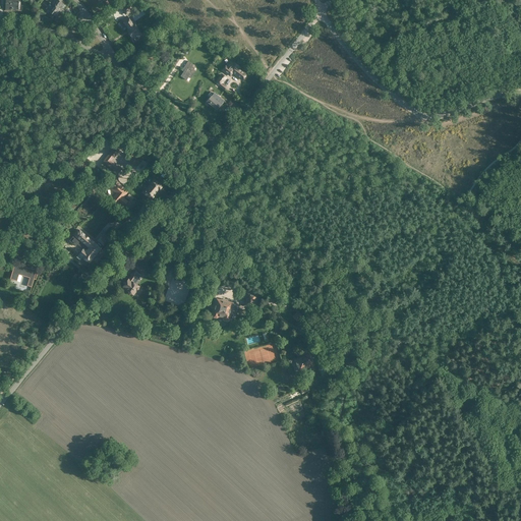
[(5,0),(6,0),(5,10),(10,10),(11,9),(18,10),(18,5),(19,4),(20,4),(20,3),(19,2),(18,1),(10,1),(10,0),(5,0)]
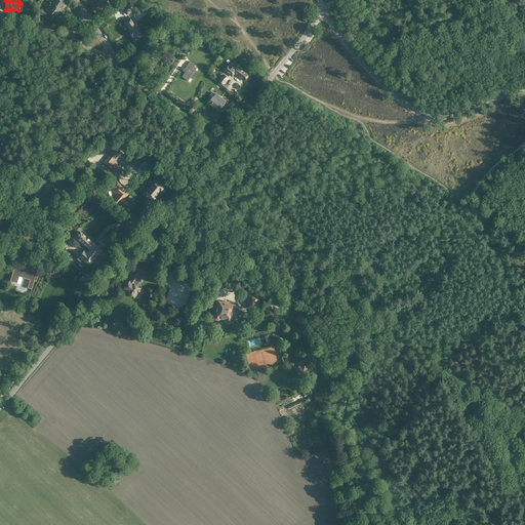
[(53,5),(61,11),(63,8),(64,8),(66,5),(62,2),(63,0),(54,0),(51,4),(53,5)]
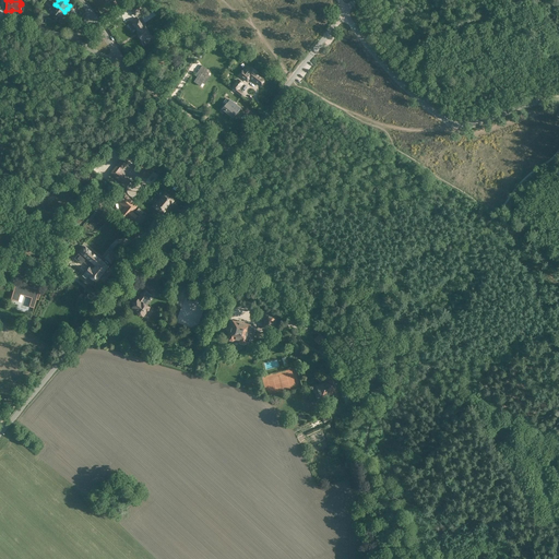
[(141,3),(131,10),(133,12),(135,15),(141,11),(140,9),(143,7),(141,3)]
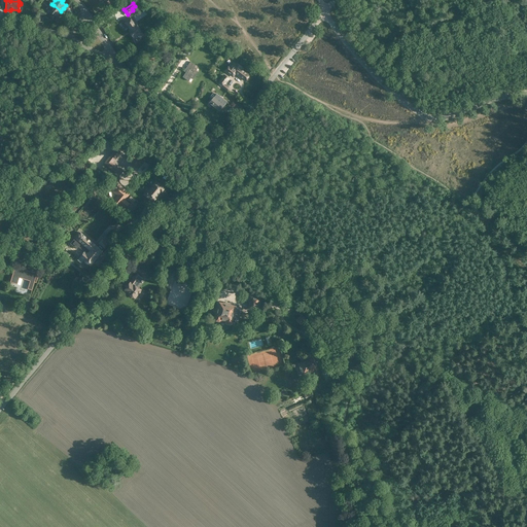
[(54,5),(50,9),(51,10),(49,12),(50,13),(48,16),(53,20),(55,16),(57,18),(62,11),(61,11),(54,5)]
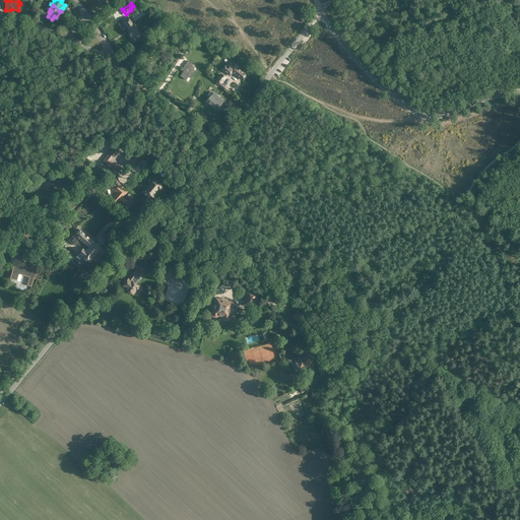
[(122,20),(124,23),(125,23),(129,28),(127,30),(131,36),(130,37),(132,40),(136,37),(137,38),(141,35),(135,24),(133,25),(127,17),(122,20)]
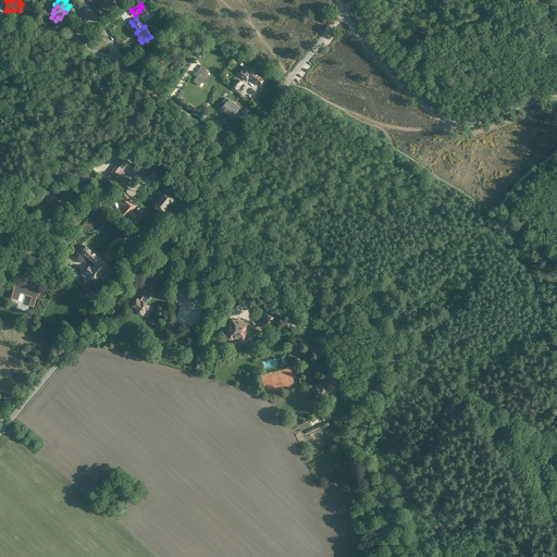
[(193,82),(199,86),(201,82),(205,84),(209,76),(207,74),(208,72),(205,71),(207,69),(201,65),(199,69),(198,69),(197,69),(197,70),(197,71),(199,72),(193,82)]
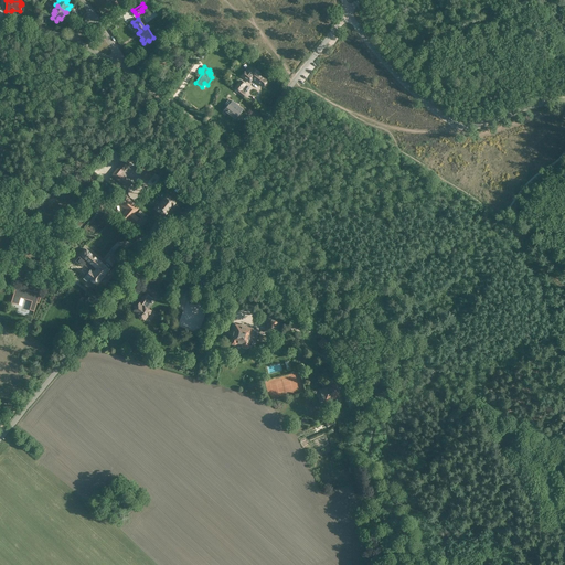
[(244,75),(243,76),(249,82),(253,78),(263,86),(267,81),(259,75),(259,74),(258,73),(258,72),(254,68),(253,70),(251,67),(246,72),(245,72),(244,74),(244,75)]
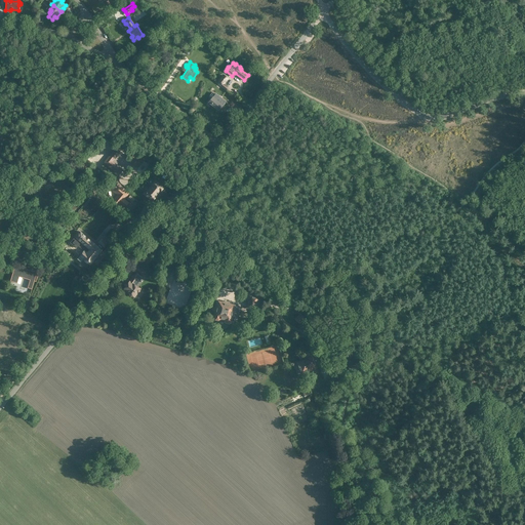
[(226,89),(228,87),(224,84),(228,79),(224,75),(217,83),(226,89)]
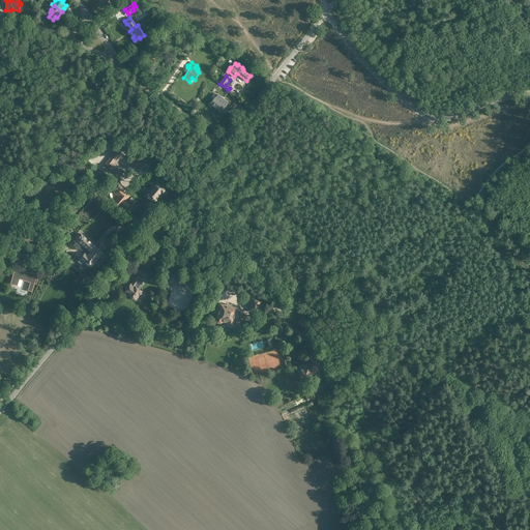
[(217,94),(210,104),(221,112),(226,106),(228,104),(217,94)]
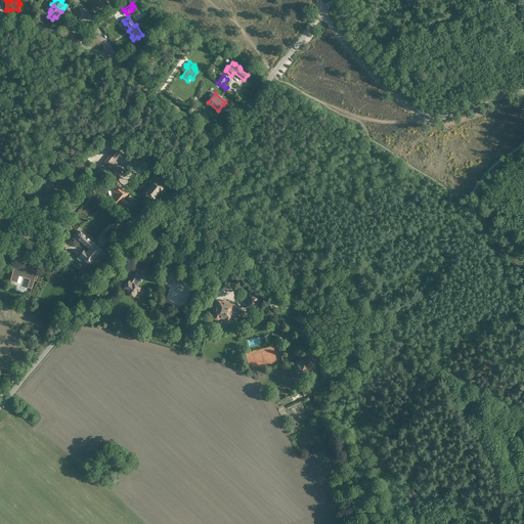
[(112,160),(116,154),(118,155),(120,151),(116,148),(108,157),(112,160)]
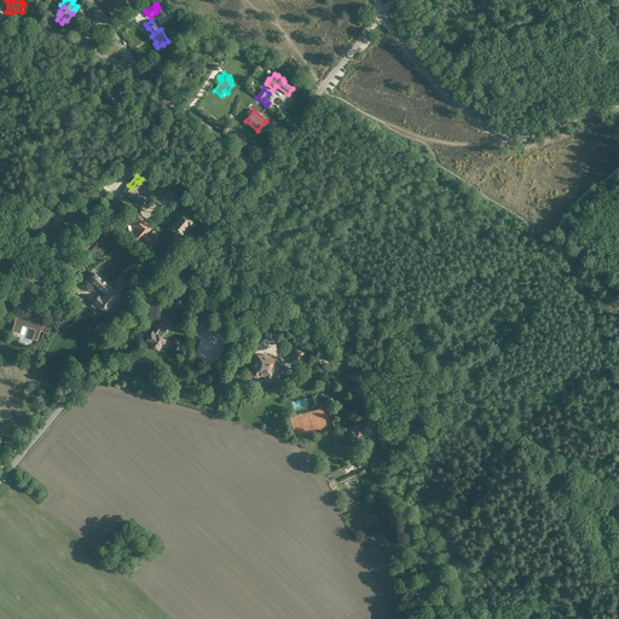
[(168,190),(157,181),(152,189),(156,191),(156,192),(158,195),(160,194),(163,197),(168,190)]
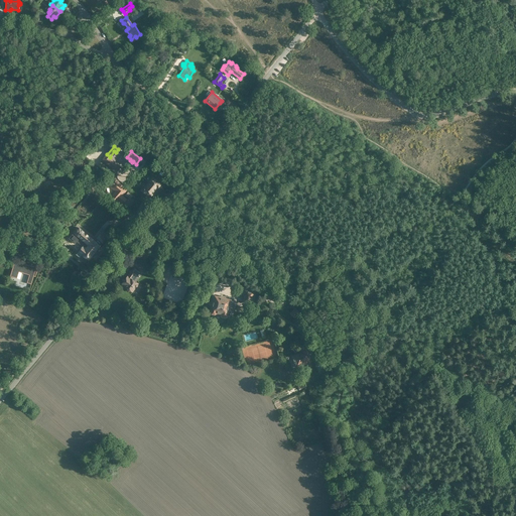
[(120,166),(117,164),(116,165),(110,161),(108,164),(116,170),(120,166)]
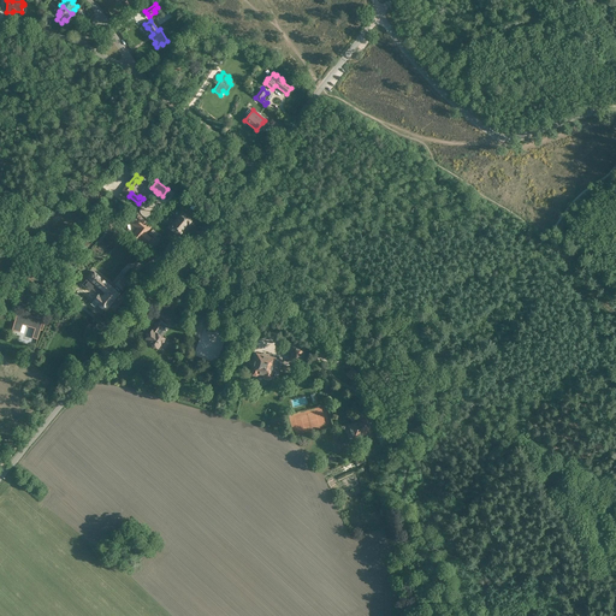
[(193,220),(182,212),(170,229),(179,236),(183,231),(182,231),(187,225),(188,225),(193,220)]
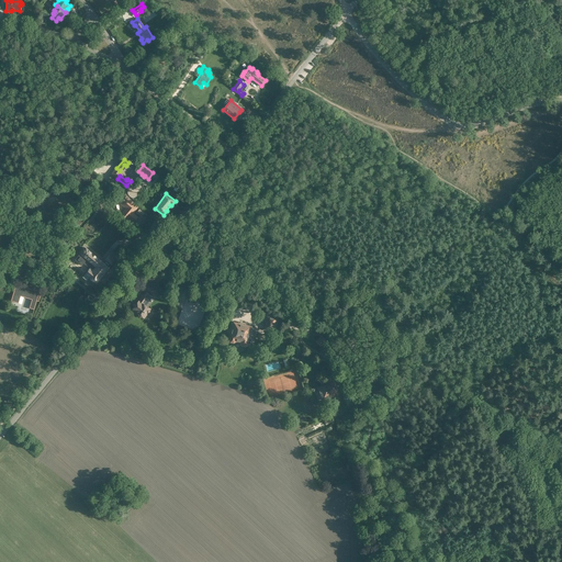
[(127,218),(137,206),(122,194),(117,200),(127,208),(122,214),(127,218)]
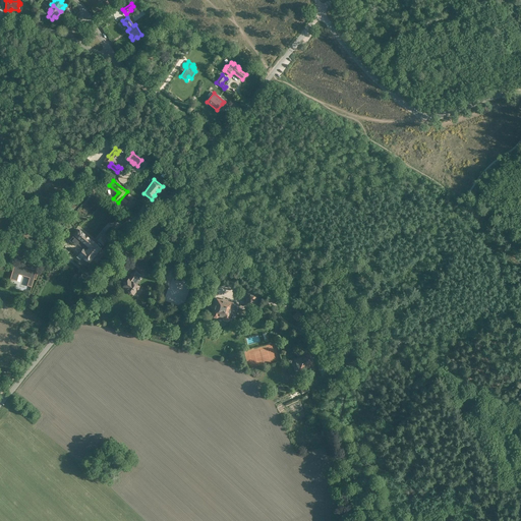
[(88,261),(90,263),(107,242),(101,237),(96,243),(78,230),(74,235),(75,236),(74,236),(70,241),(76,246),(77,243),(83,248),(79,254),(84,258),(84,259),(87,261),(88,261)]
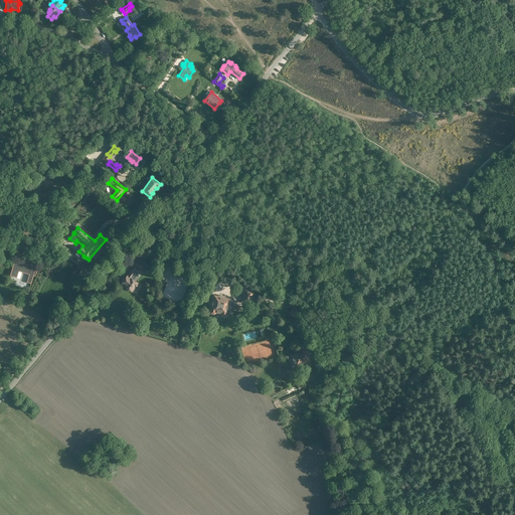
[(15,261),(11,276),(18,278),(19,272),(21,273),(28,275),(30,275),(27,283),(32,284),(34,276),(36,277),(37,272),(35,272),(37,268),(15,261)]
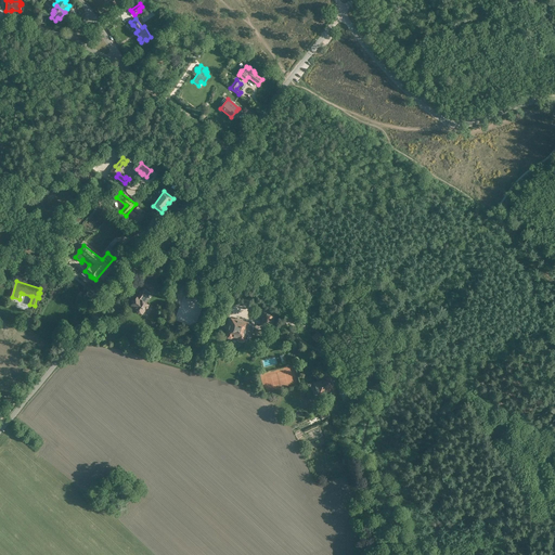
[(191,286),(176,282),(175,287),(189,292),(191,286)]
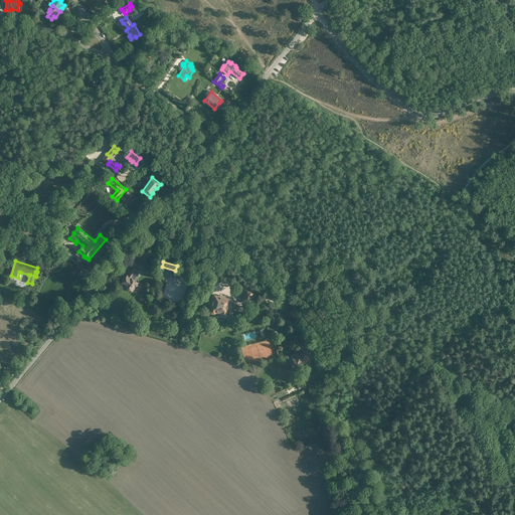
[(122,285),(127,288),(126,289),(130,291),(130,290),(132,292),(135,287),(136,287),(137,287),(137,286),(138,286),(138,285),(137,284),(138,284),(134,281),(140,272),(143,268),(135,263),(132,267),(134,268),(127,277),(126,277),(125,279),(122,285)]
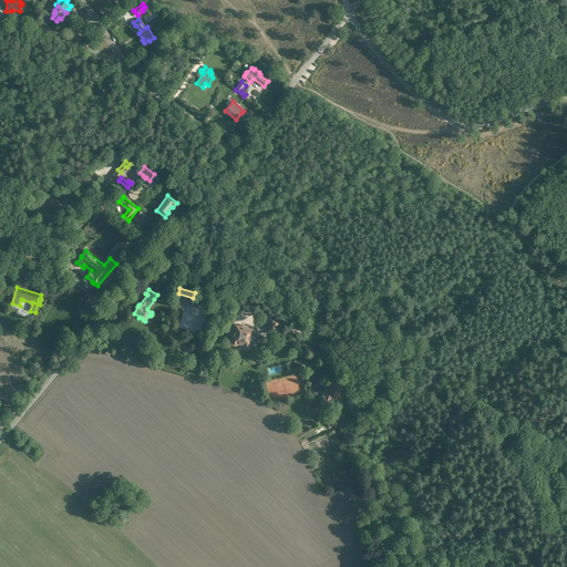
[(279,321),(270,319),(267,332),(276,334),(279,321)]
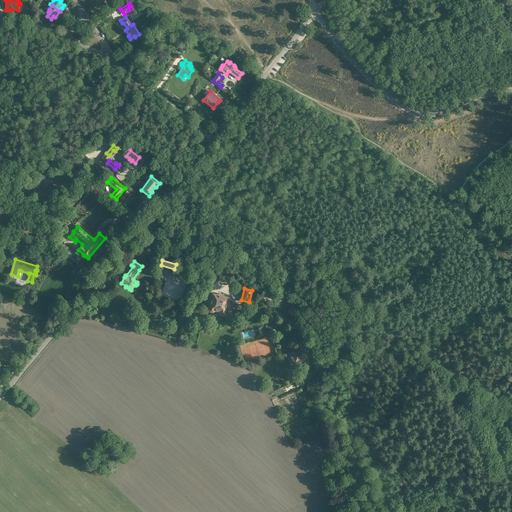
[(211,304),(210,310),(210,312),(213,312),(214,311),(215,310),(215,311),(216,312),(218,312),(220,312),(221,312),(220,313),(221,314),(223,315),(225,314),(227,308),(232,309),(234,303),(228,302),(229,298),(224,297),(224,296),(223,295),(220,294),(219,295),(213,294),(212,300),(211,301),(210,303),(211,304)]
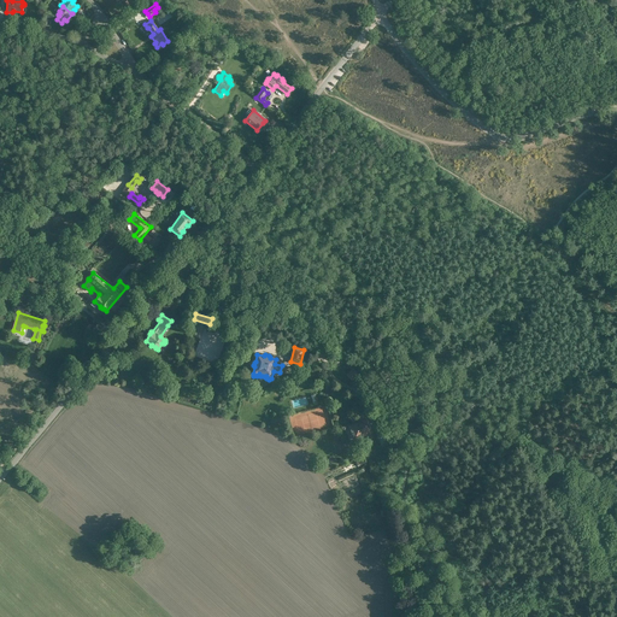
[(347,375),(353,381),(358,376),(353,370),(347,375)]
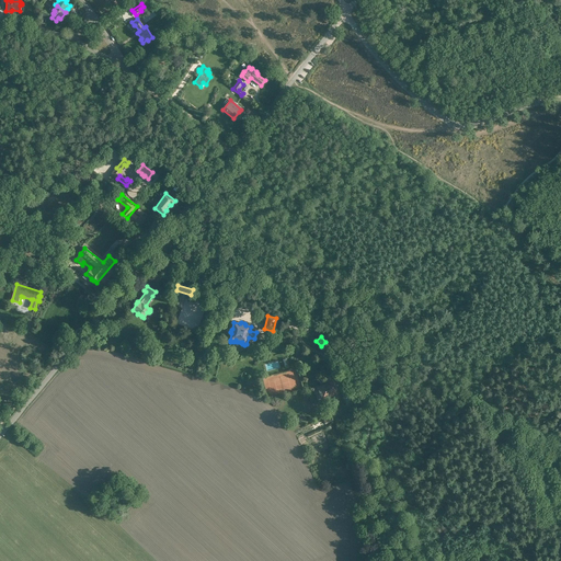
[(282,357),(284,370),(290,368),(287,356),(282,357)]
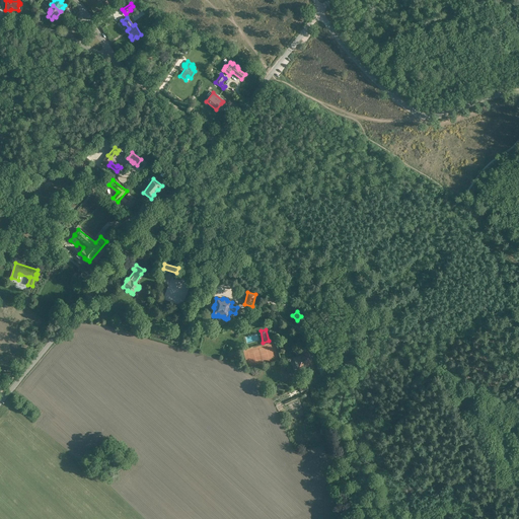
[(294,359),(298,369),(313,363),(309,353),(294,359)]
